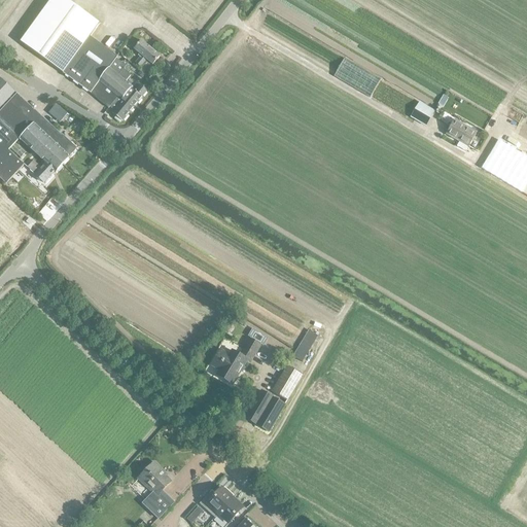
[(63,73),(91,94),(108,109),(109,107),(113,110),(111,113),(121,121),(147,91),(140,84),(136,90),(126,81),(133,73),(115,59),(117,57),(98,41),(107,29),(67,0),(51,0),(21,42),(63,73)]
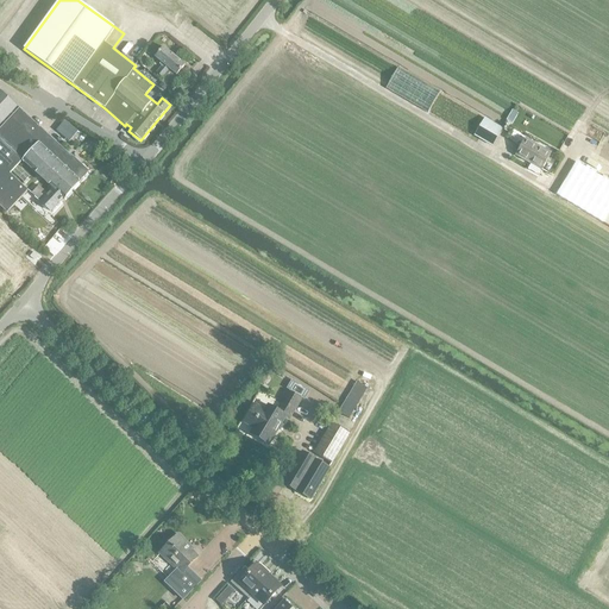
[(176,75),(184,66),(163,48),(155,57),(163,64),(156,73),(162,79),(169,70),(176,75)]
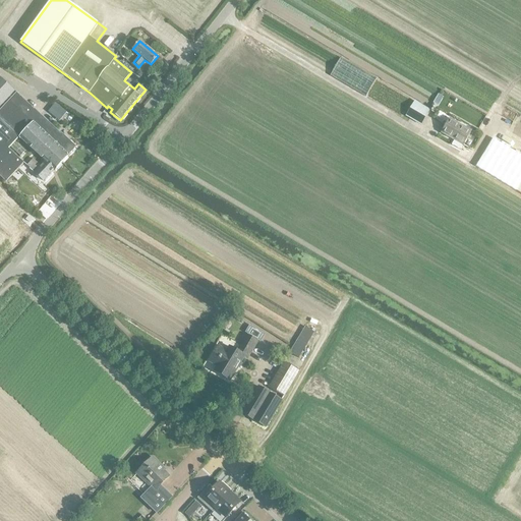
[(0,176),(7,182),(23,164),(24,163),(9,149),(10,147),(20,157),(25,151),(15,141),(19,137),(45,161),(41,166),(34,159),(26,166),(44,182),(54,171),(56,172),(70,157),(68,156),(75,148),(0,78),(0,176)]
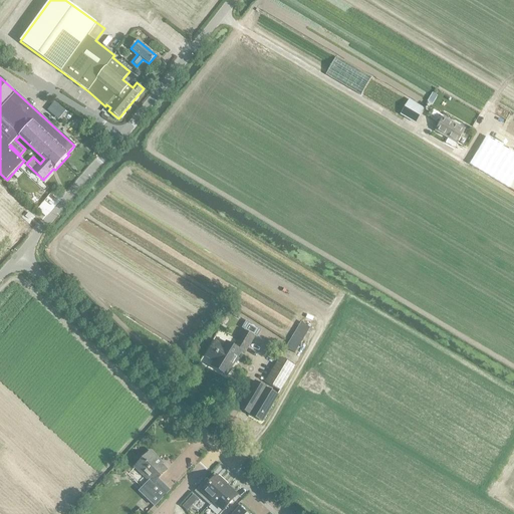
[(59,118),(66,109),(55,100),(48,109),(59,118)]
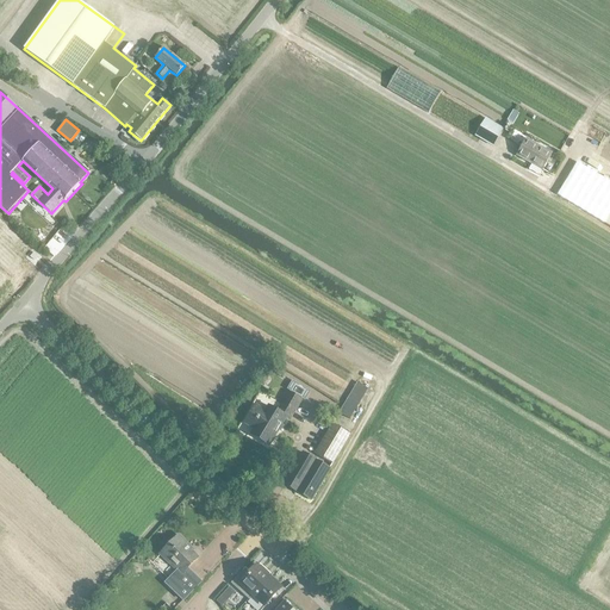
[(493,145),(503,129),(486,119),(477,136),(493,145)]
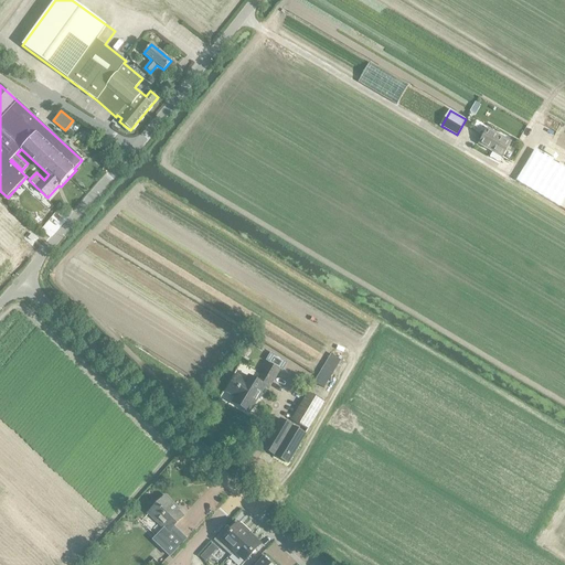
[(479,144),(484,147),(502,158),(511,142),(488,128),(479,144)]
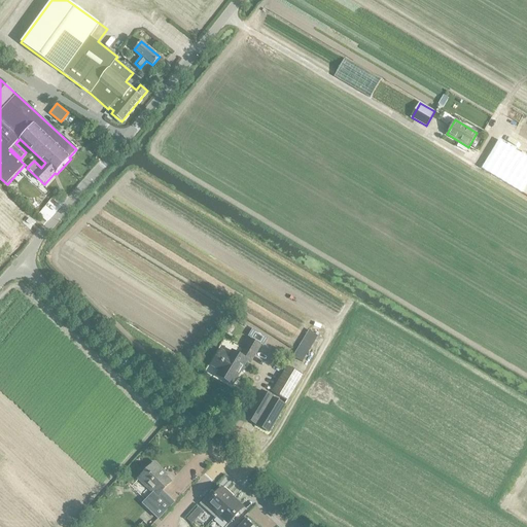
[(526,156),(498,140),(482,168),(526,195),(526,156)]
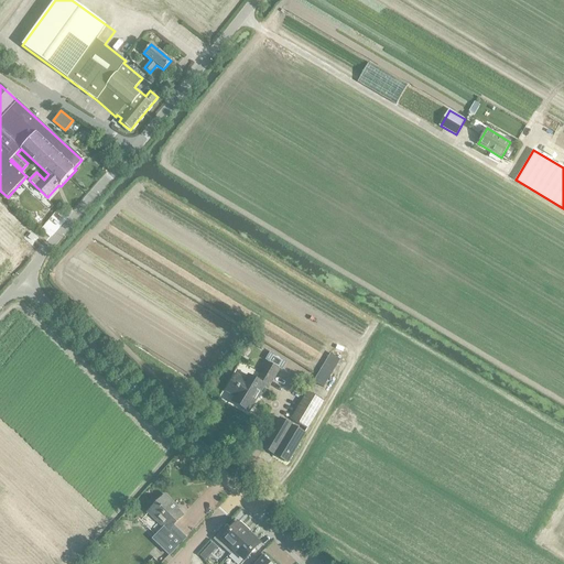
[(324,388),(340,359),(331,353),(314,382),(324,388)]
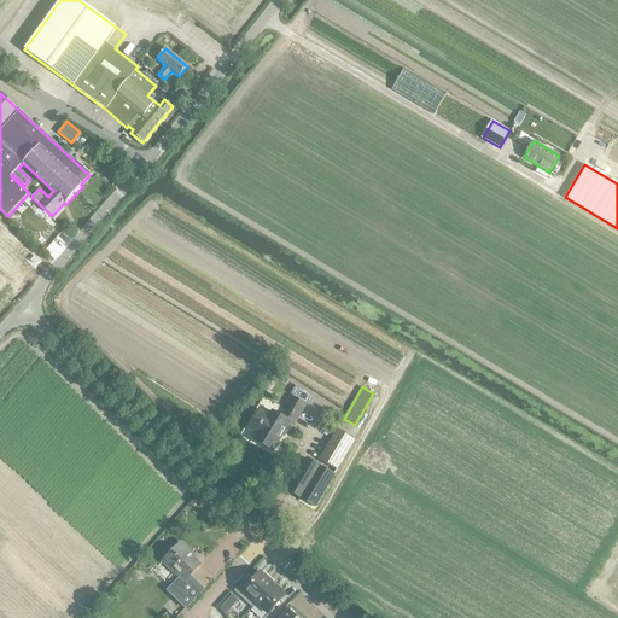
[(293,425),(305,404),(293,397),(281,417),(273,410),(269,417),(261,410),(249,429),(258,435),(255,439),(273,450),(290,423),(293,425)]
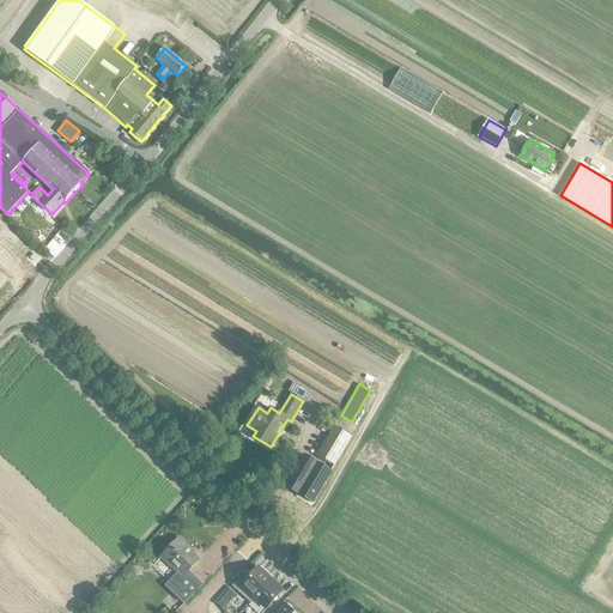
[(334,425),(316,455),(334,467),(352,436),(334,425)]
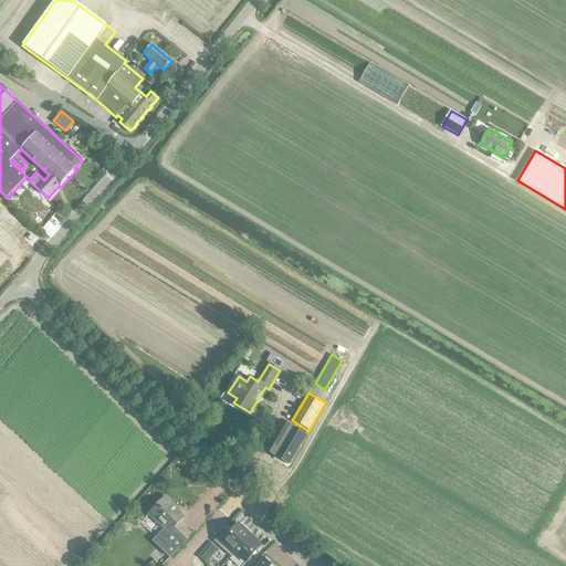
[(287,464),(306,435),(282,420),(264,449),(287,464)]
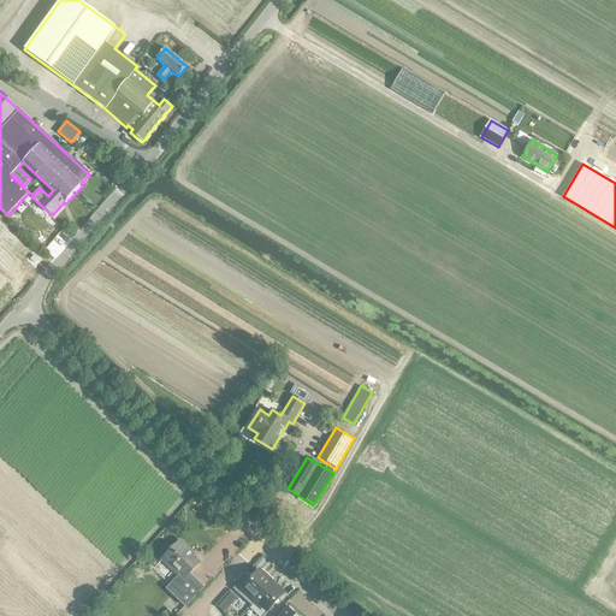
[(177,573),(164,586),(183,604),(201,585),(190,574),(200,563),(193,557),(195,556),(181,542),(165,557),(173,566),(172,567),(177,573)]
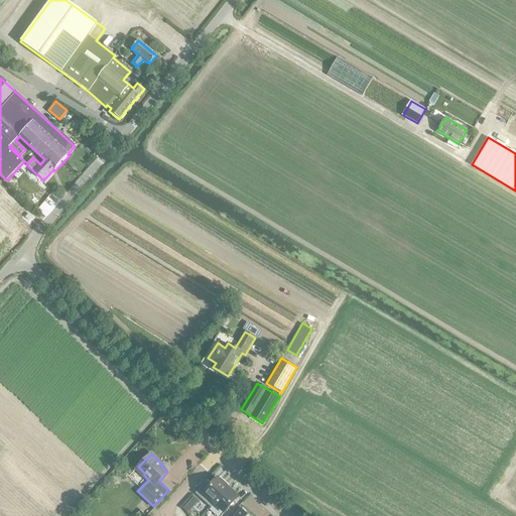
[(211,507),(228,489),(227,487),(228,485),(221,478),(219,480),(218,479),(210,487),(206,483),(196,493),(211,507)]
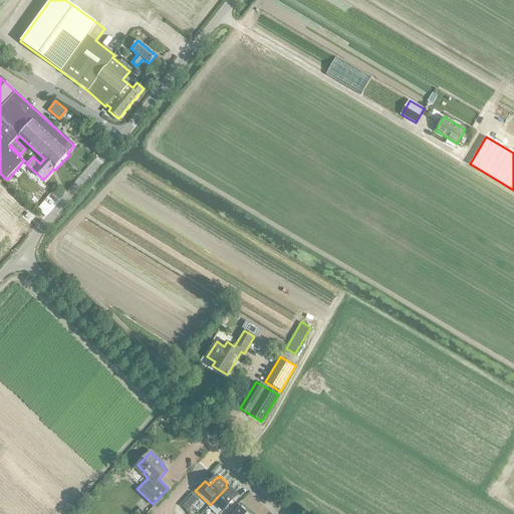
[(227,487),(214,502),(223,511),(237,495),(227,487)]
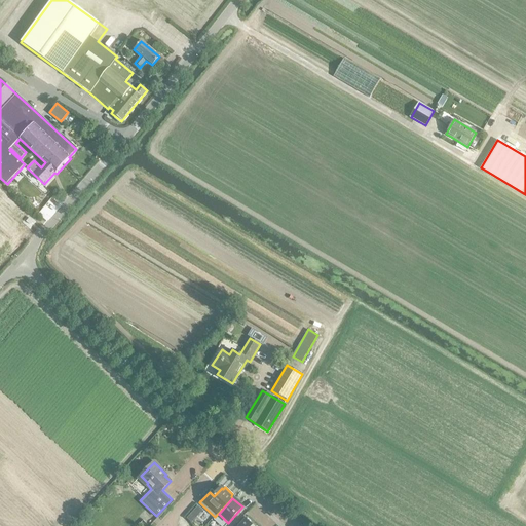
[(198,506),(187,519),(192,523),(202,511),(198,506)]
